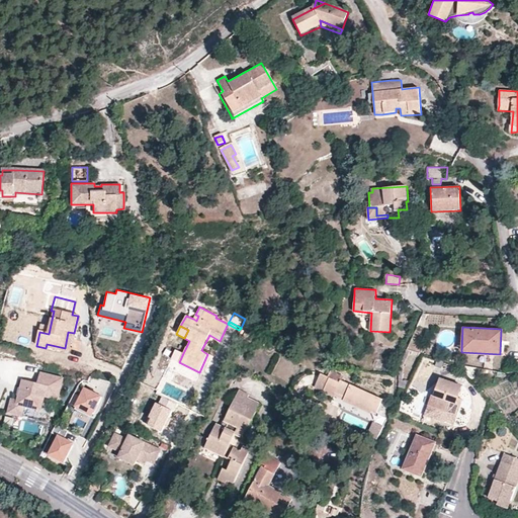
[(243,337),(246,330),(241,328),(239,330),(237,334),(243,337)]
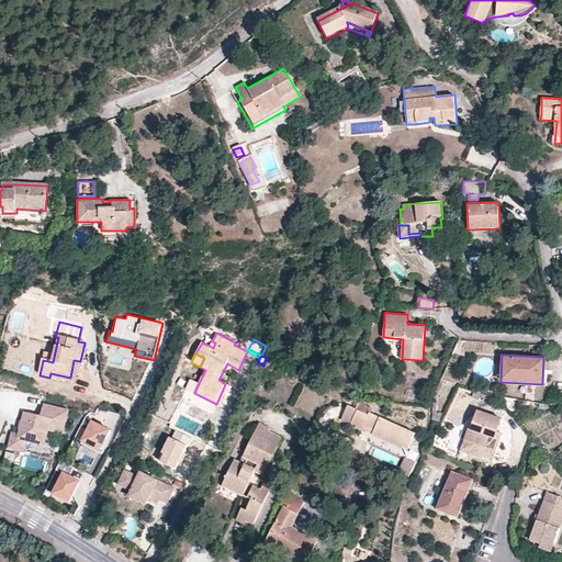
[(276,362),(267,358),(263,366),(263,367),(271,371),(276,362)]
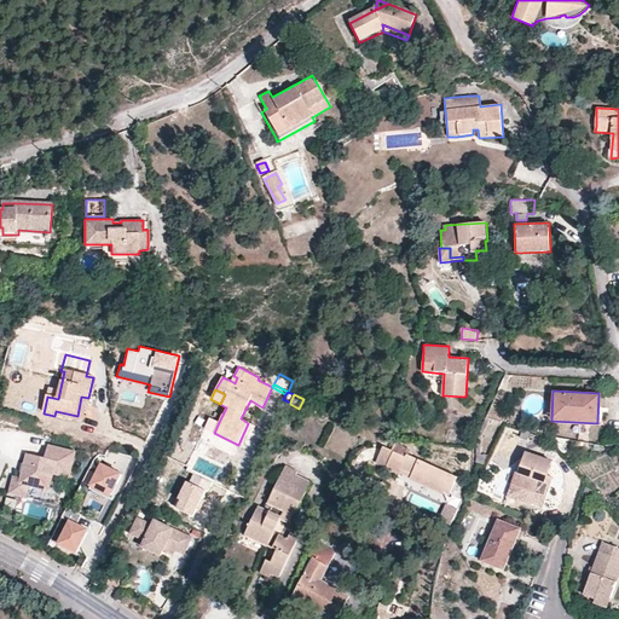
[(82,422),(88,398),(81,397),(77,416),(56,411),(55,416),(82,422)]
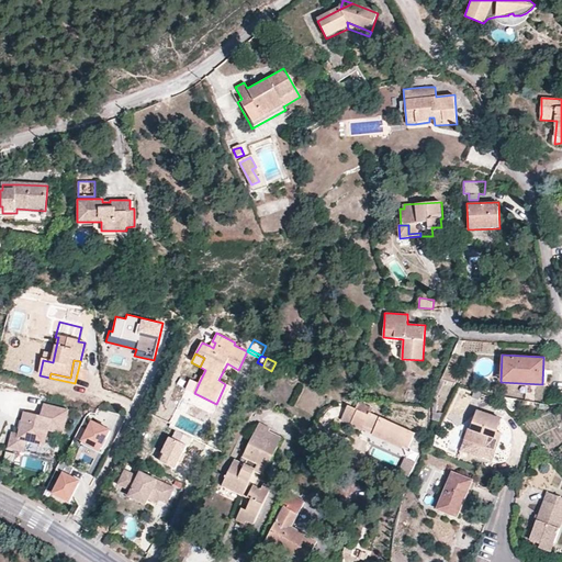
[(433,408),(433,412),(437,412),(438,400),(438,396),(446,380),(442,378),(434,395),(433,407),(433,408)]
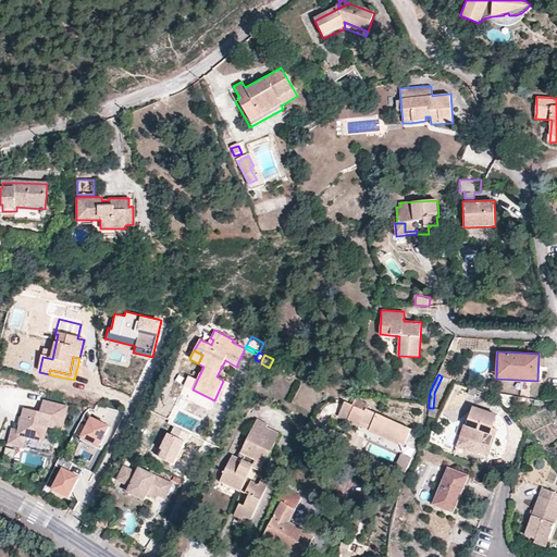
[(184,384),(193,390),(197,380),(188,375),(184,384)]
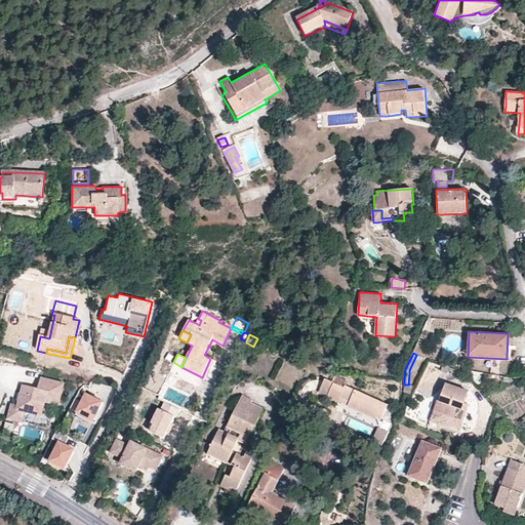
[(447,373),(449,366),(443,364),(440,371),(447,373)]
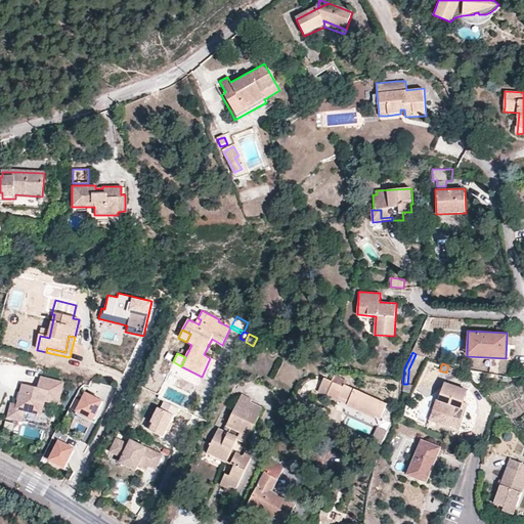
[(58,404),(63,383),(42,378),(39,389),(24,385),(18,405),(11,403),(8,419),(23,422),(26,411),(34,413),(43,407),(45,400),(58,404)]
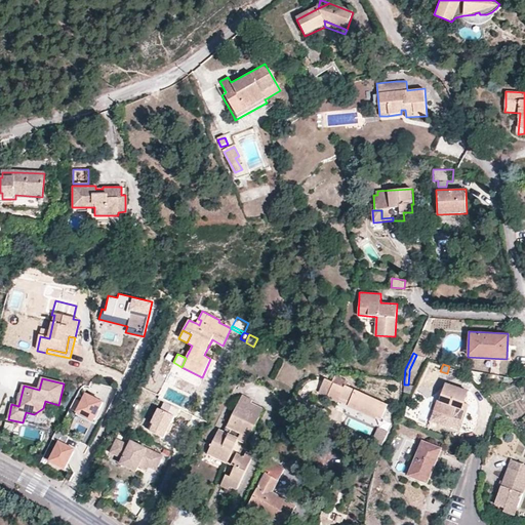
[(328,399),(334,386),(326,381),(319,395),(328,399)]
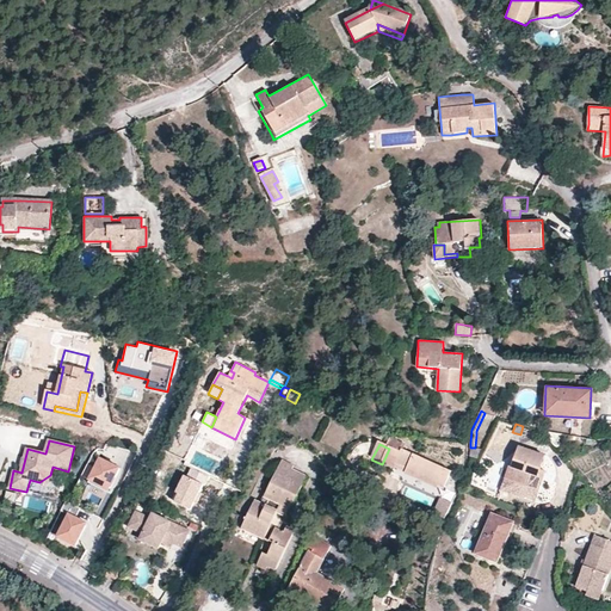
[(371,460),(368,458),(363,469),(377,476),(383,466),(395,471),(396,469),(405,473),(403,475),(438,492),(439,488),(444,489),(451,475),(401,452),(400,455),(389,449),(382,464),(371,460)]
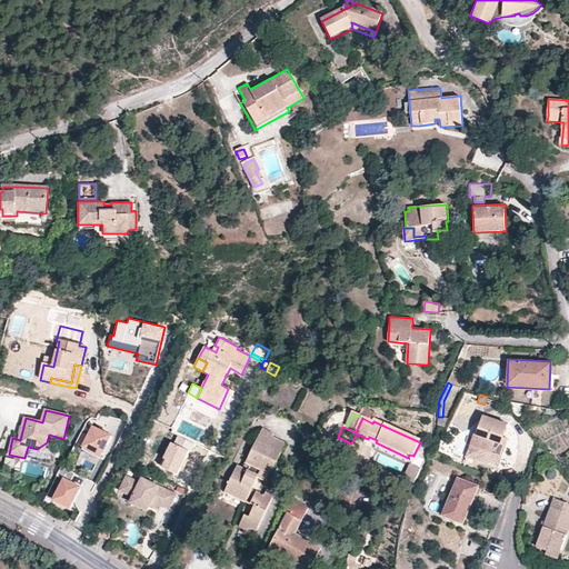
[(503,439),(508,427),(483,419),(478,437),(475,436),(467,459),(488,466),(488,465),(499,468),(508,441),(503,439)]
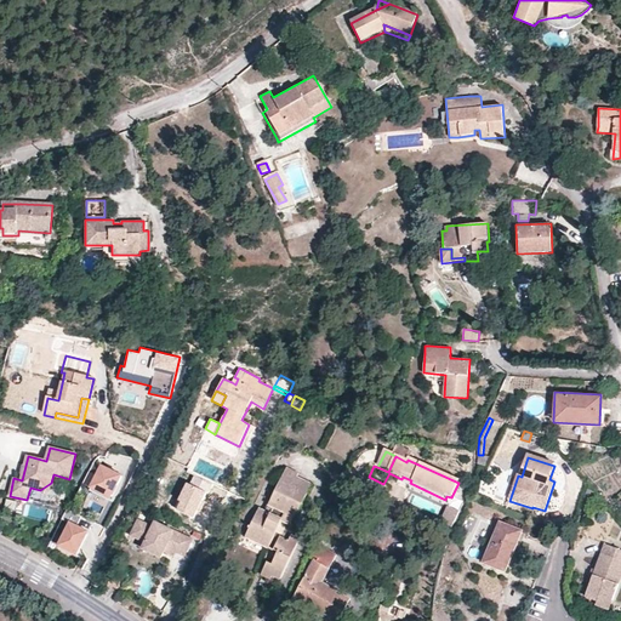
[(120,477),(102,467),(90,491),(108,500),(120,477)]
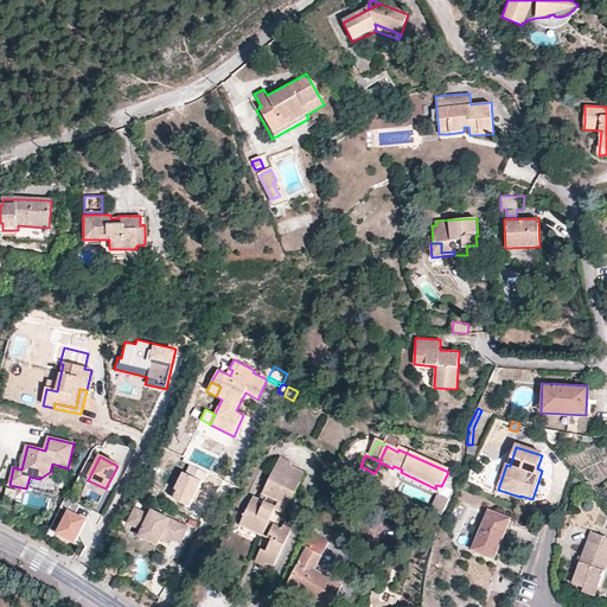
[(286,512),(304,474),(289,467),(292,464),(280,458),(263,492),(264,493),(261,500),(254,497),(241,524),(262,536),(275,509),(286,512)]
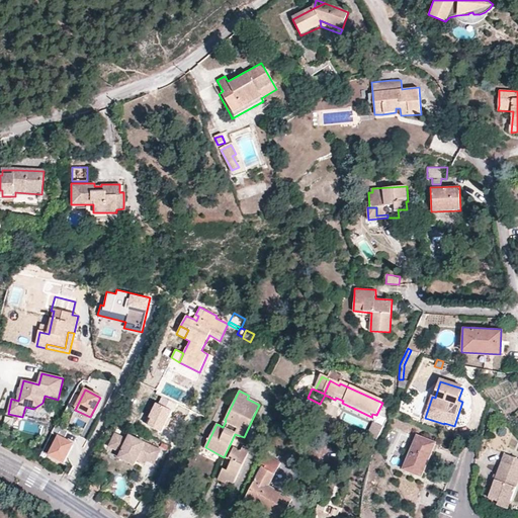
[(174,404),(162,398),(159,404),(155,402),(147,417),(150,418),(148,423),(161,430),(174,404)]
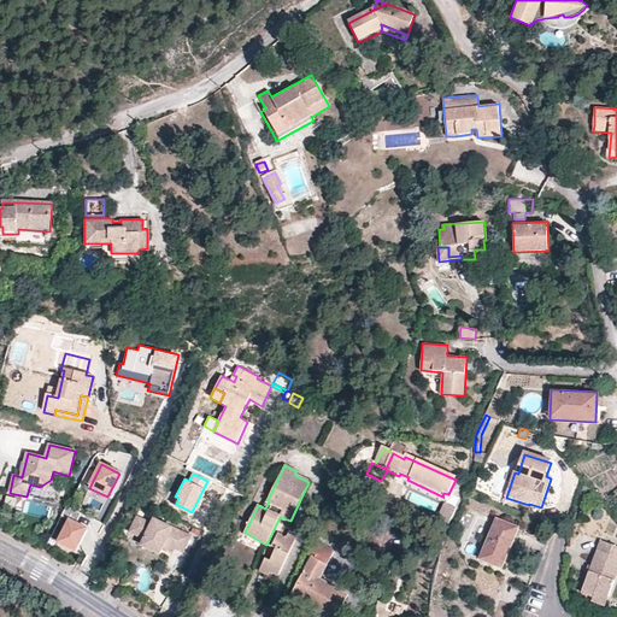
[(439,518),(450,524),(457,511),(447,505),(439,518)]
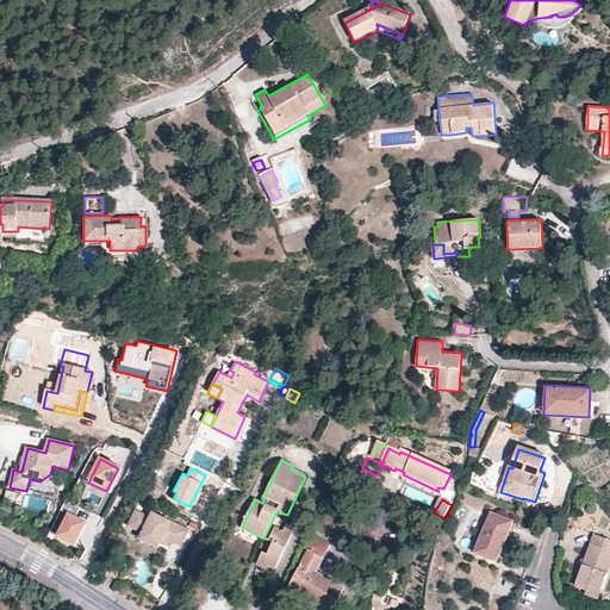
[(69,503),(64,500),(60,510),(66,512),(55,535),(75,545),(86,522),(75,516),(79,508),(69,503)]
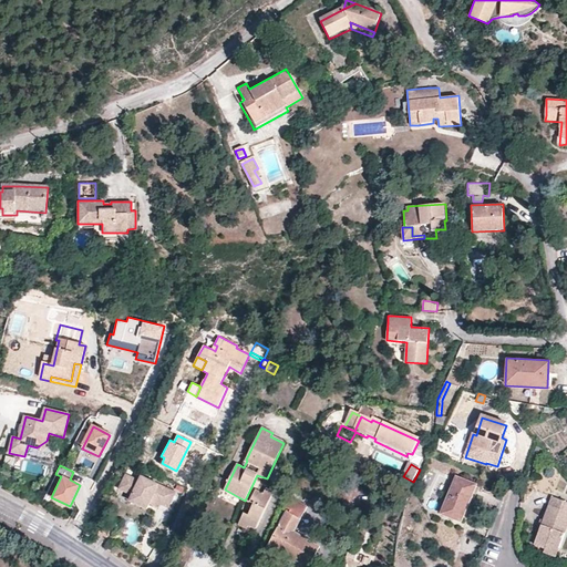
[(132,477),(127,474),(121,487),(125,491),(132,477)]
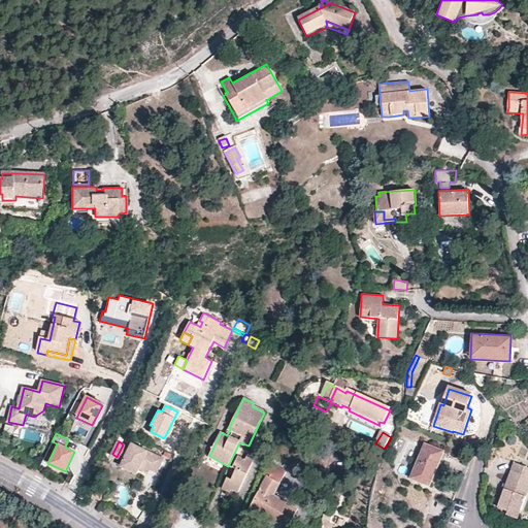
[(149,452),(133,444),(131,449),(123,444),(117,457),(125,461),(122,465),(133,471),(134,468),(138,470),(139,469),(146,473),(149,469),(157,473),(164,460),(155,456),(155,457),(147,454),(149,452)]
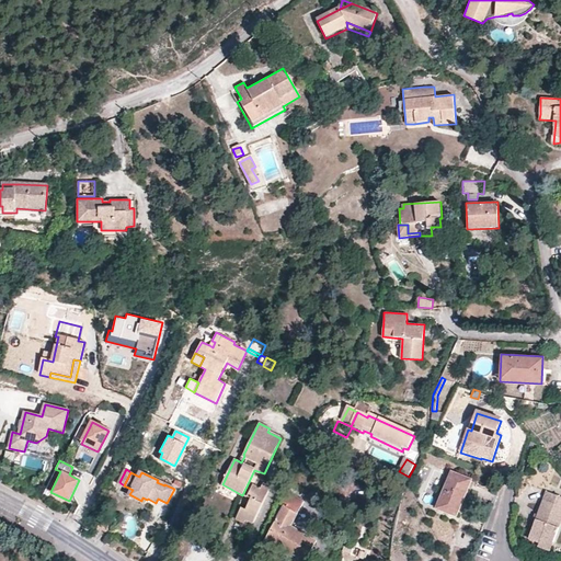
[(468,488),(471,480),(451,472),(437,508),(457,516),(468,488)]
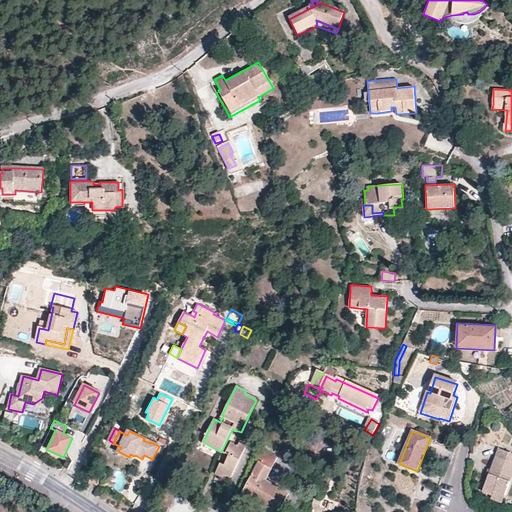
[(231,477),(246,444),(240,441),(238,445),(231,442),(225,454),(229,456),(225,465),(221,463),(216,473),(224,477),(225,474),(231,477)]
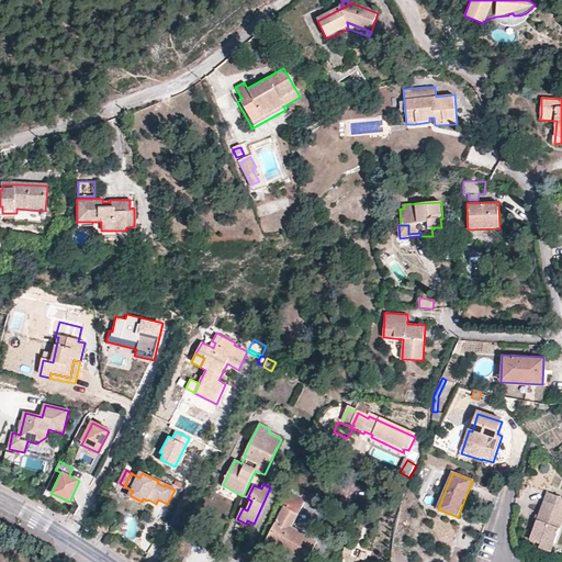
[(530,539),(540,542),(552,547),(561,521),(561,497),(548,492),(544,499),(530,539)]
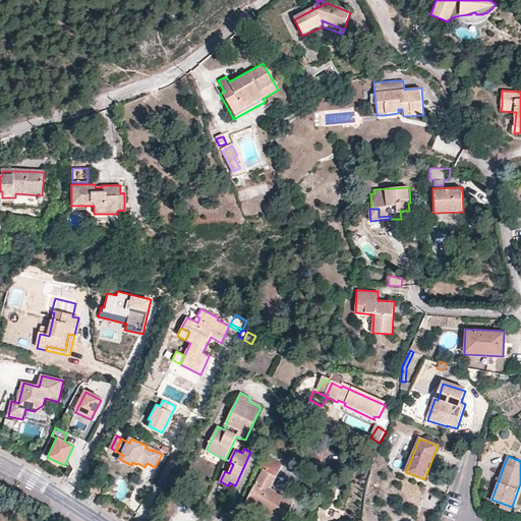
[(281,520),(282,520),(293,501),(270,488),(282,465),(267,458),(263,465),(267,468),(266,470),(264,470),(247,502),(246,505),(246,508),(247,510),(250,512),(254,512),(256,511),(258,509),(281,520)]
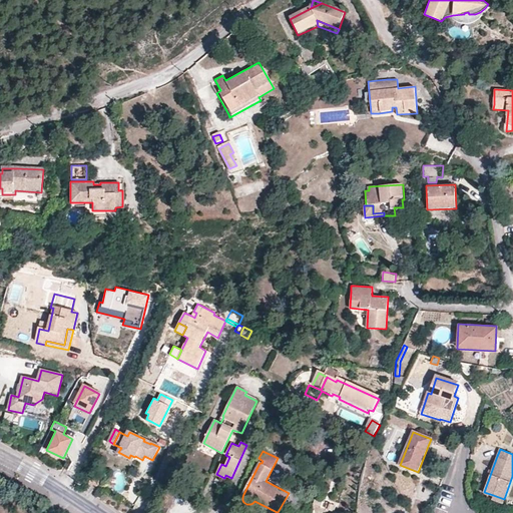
[(134,457),(130,455),(129,458),(118,452),(118,453),(132,461),(134,457)]
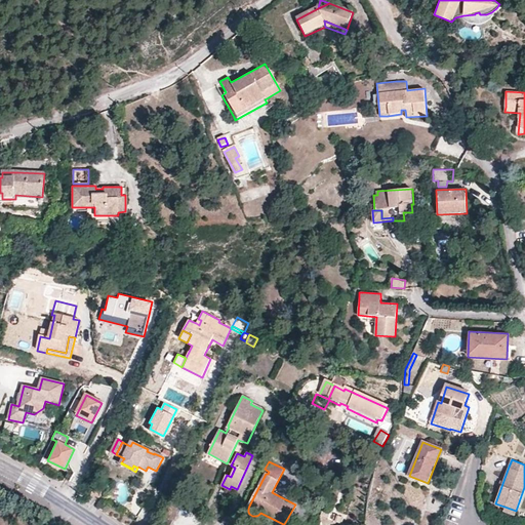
[(102,498),(105,491),(95,485),(92,493),(102,498)]
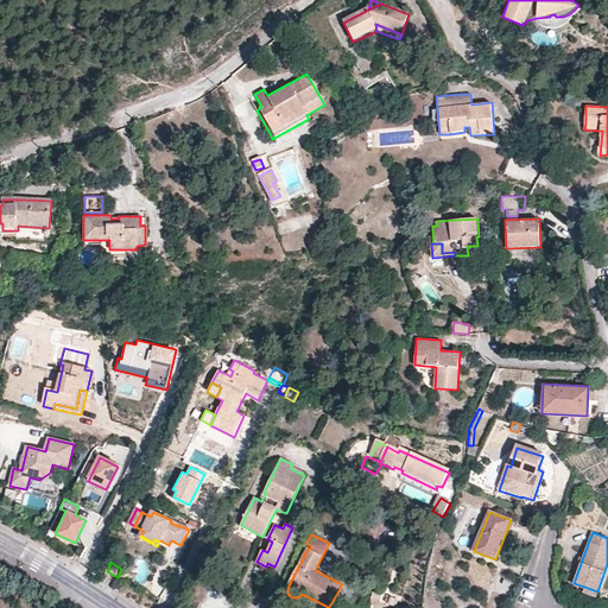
[(385,603),(396,606),(398,600),(398,599),(387,596),(385,603)]
